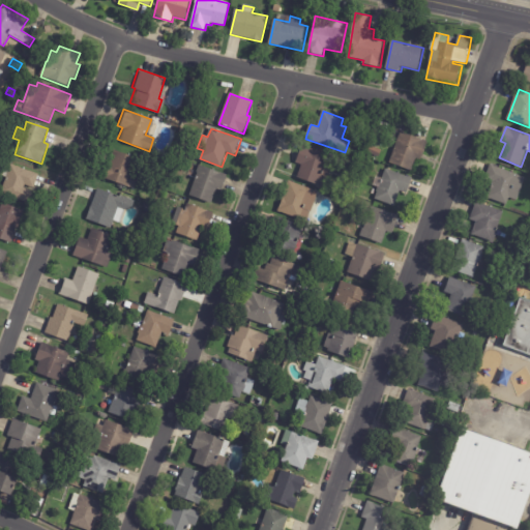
[(415,138),(429,142),(421,160),(417,159),(413,172),(390,164),(402,133),(415,138)]
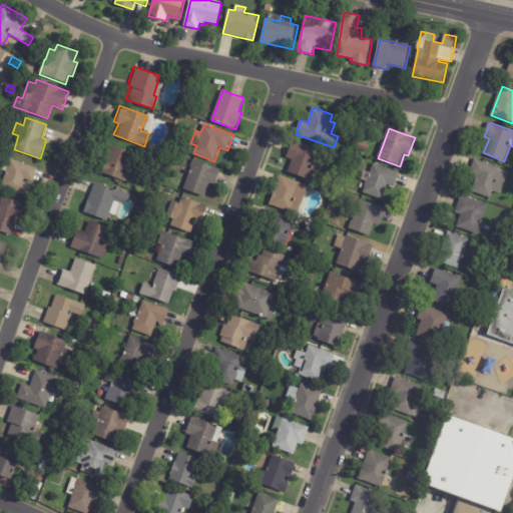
[(290,152),(294,141),(320,150),(316,160),(322,163),(316,181),(289,172),(293,160),(288,158),(290,152)]
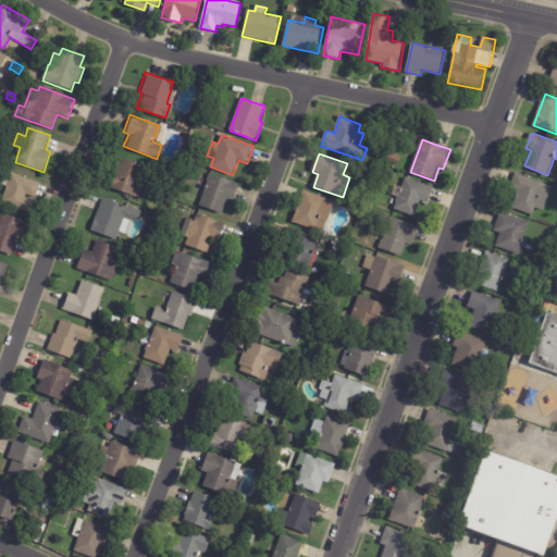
[(144,199),(143,200),(108,187),(113,171),(115,172),(121,159),(147,168),(140,185),(147,187),(144,199)]
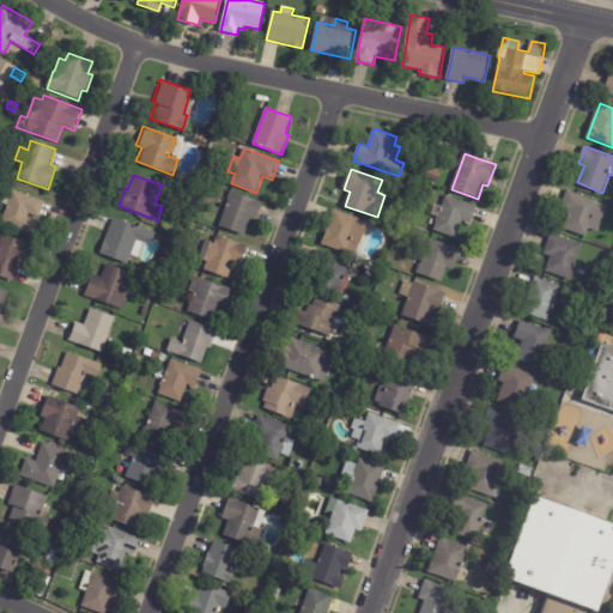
[(426,187),(441,192),(437,201),(423,196),(426,187)]
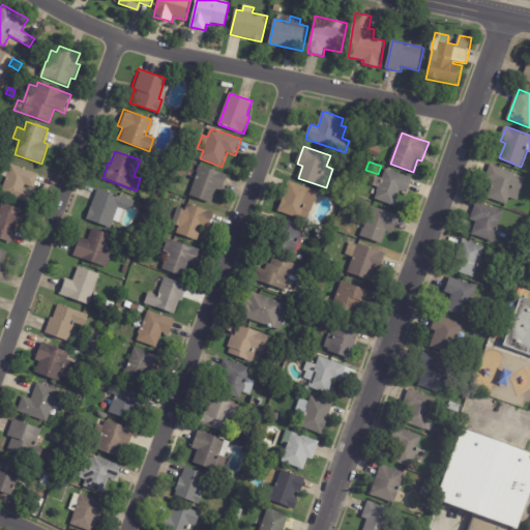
[(38,177),(34,188),(25,185),(24,188),(33,192),(29,204),(1,194),(7,178),(1,176),(3,170),(9,172),(11,165),(39,175),(38,177)]
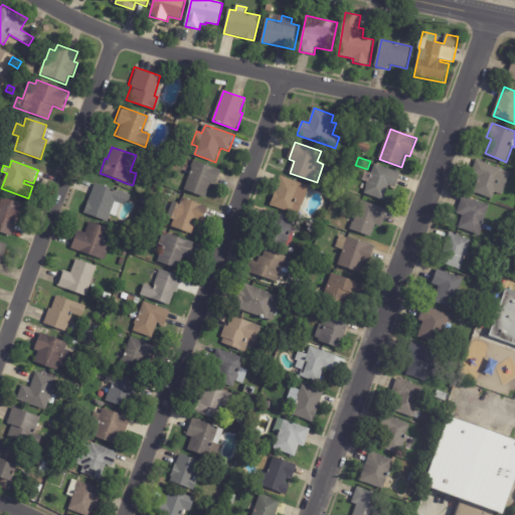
[(220,173),(216,184),(211,182),(206,198),(184,190),(192,168),(191,168),(194,160),(221,170),(220,173)]
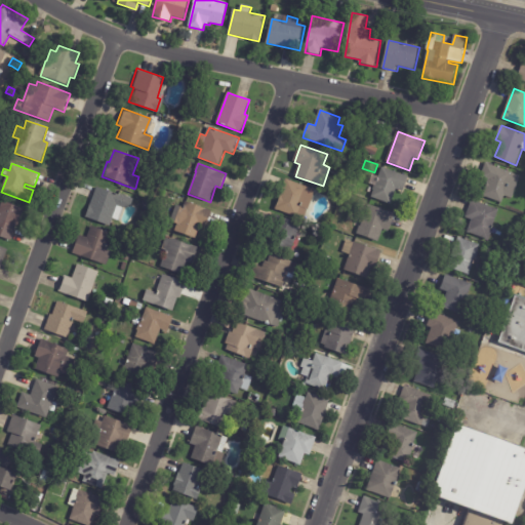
[(509,172),(521,176),(513,199),(506,196),(502,203),(483,196),(488,180),(481,178),(486,163),(509,172)]
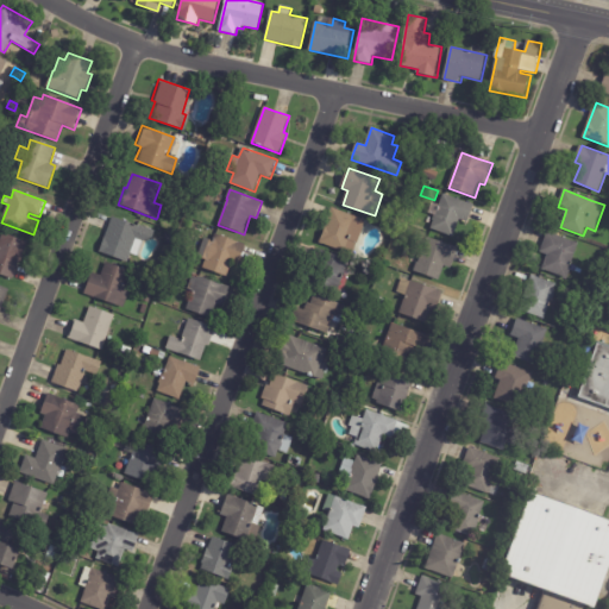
[(473,207),(468,223),(460,220),(453,237),(432,230),(444,194),(475,206),(473,207)]
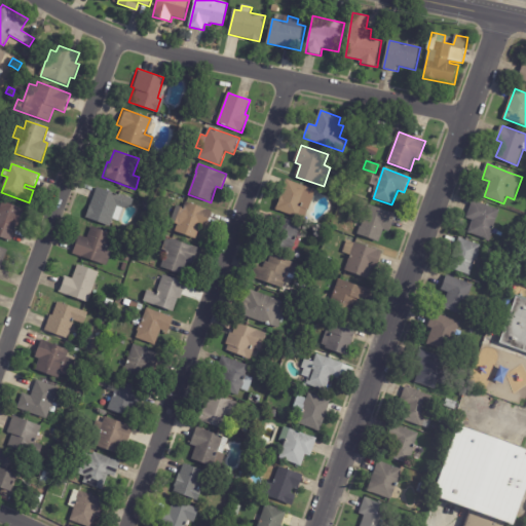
[(312,190),(301,219),(273,208),(278,194),(277,194),(284,178),(312,189),(312,190)]
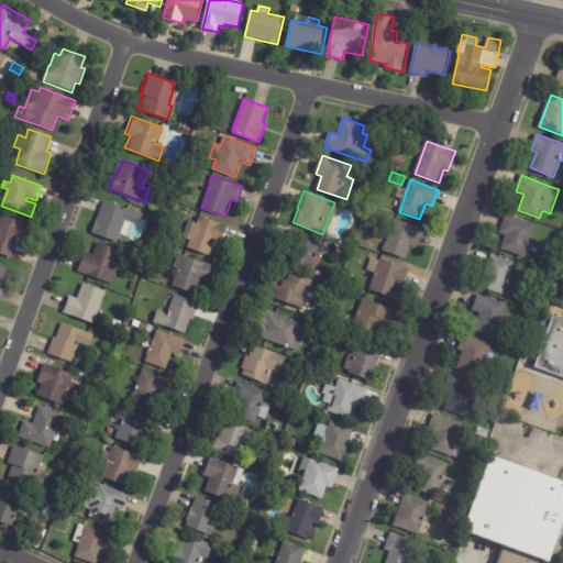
[(142,220),(141,225),(132,222),(128,236),(122,234),(119,243),(94,234),(105,200),(144,213),(142,220)]
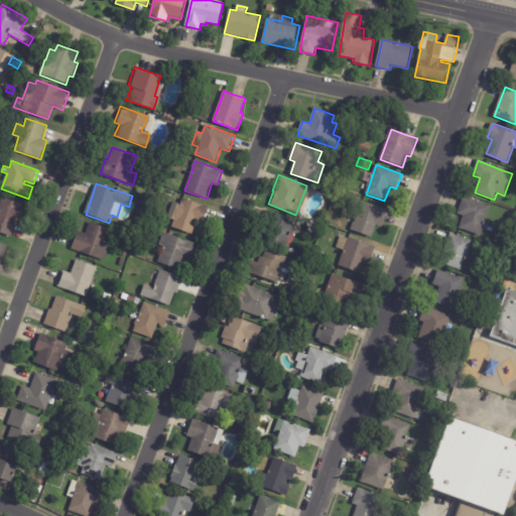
[(483,229),(481,236),(461,229),(465,217),(459,214),(465,197),(491,207),(483,229)]
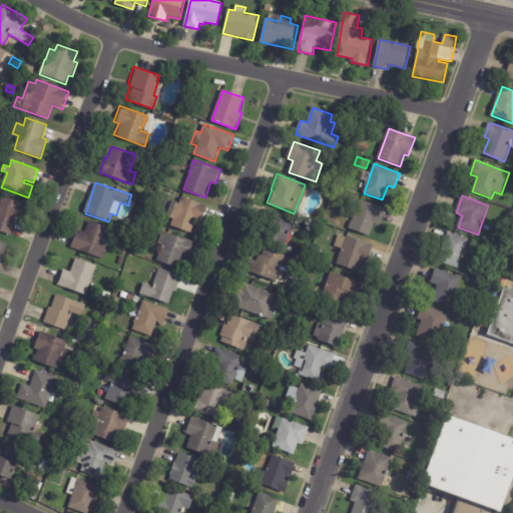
[(15,224),(11,235),(0,231),(0,204),(3,196),(24,204),(17,221),(16,220),(15,224)]
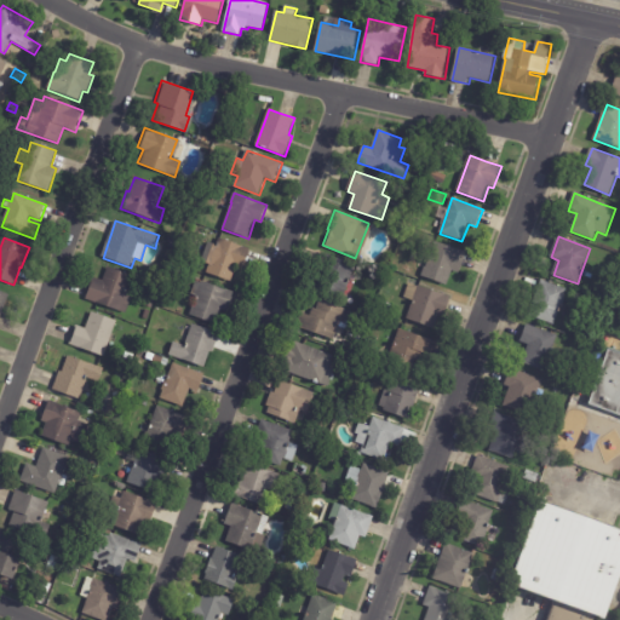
[(168,247),(173,237),(179,240),(174,250),(168,247)]
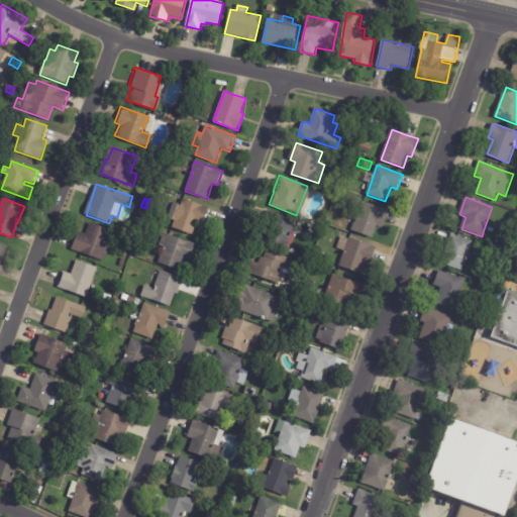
[(208,210),(203,223),(198,222),(193,235),(173,228),(176,221),(172,219),(178,203),(181,204),(183,199),(209,208),(208,210)]
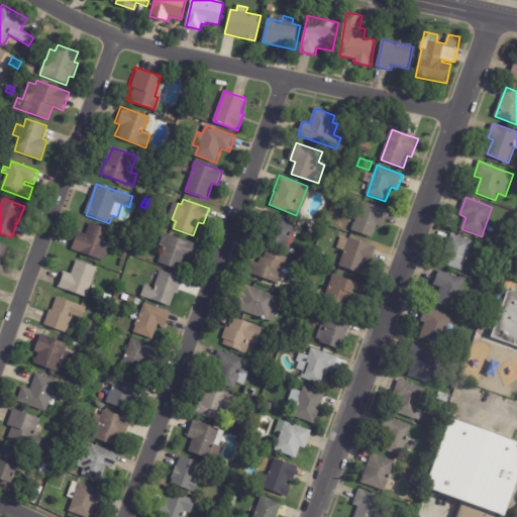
[(390,212),(384,228),(378,226),(374,238),(353,231),(364,202),(390,211),(390,212)]
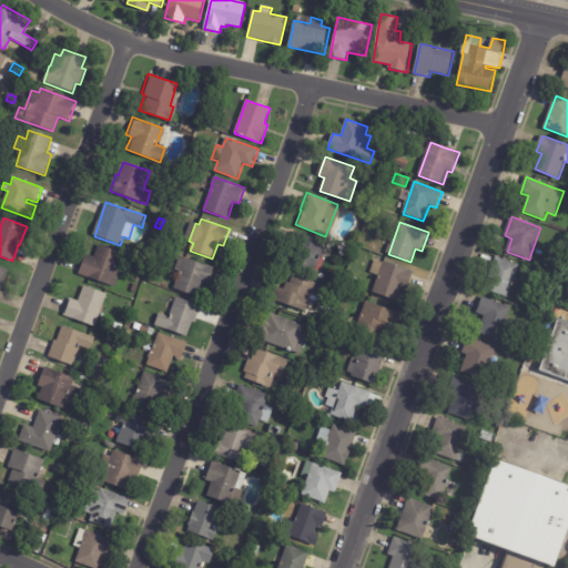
[(323,251),(315,275),(291,267),(297,250),(294,249),(298,233),(326,242),(323,251)]
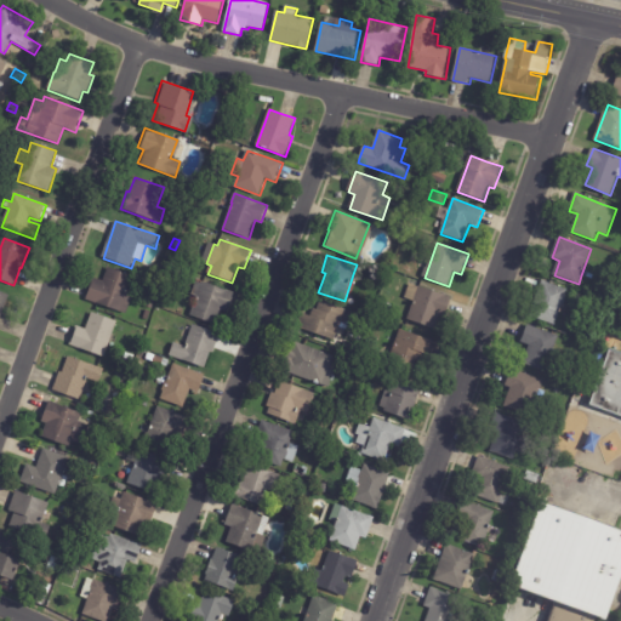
[(87,298),(95,278),(104,281),(109,268),(134,277),(129,289),(136,291),(127,314),(86,300),(87,298)]
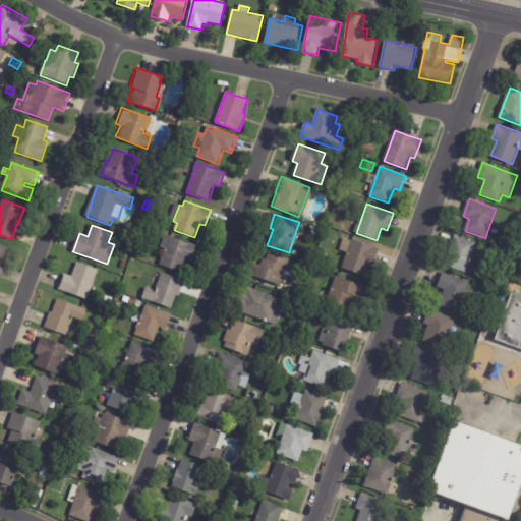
[(172,237),(198,246),(192,263),(187,261),(182,273),(160,265),(166,249),(161,247),(165,236),(170,238),(170,236),(172,237)]
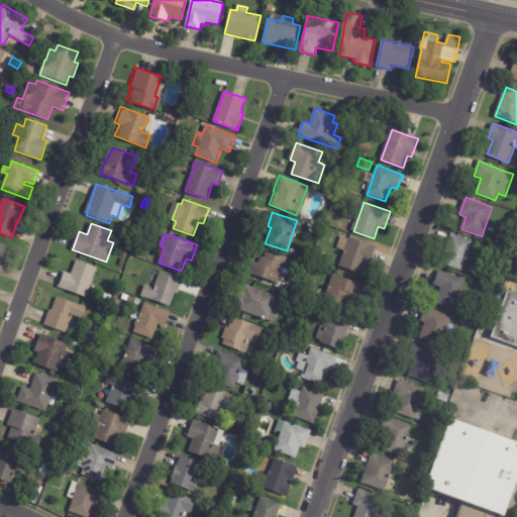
[(471,248),(462,271),(442,264),(452,234),(474,242),(471,248)]
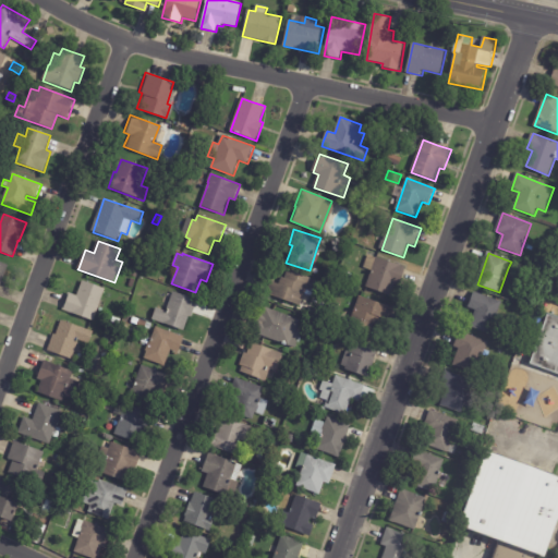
[(405,270),(401,286),(396,284),(392,295),(367,288),(372,271),(364,269),(368,255),(407,267),(405,270)]
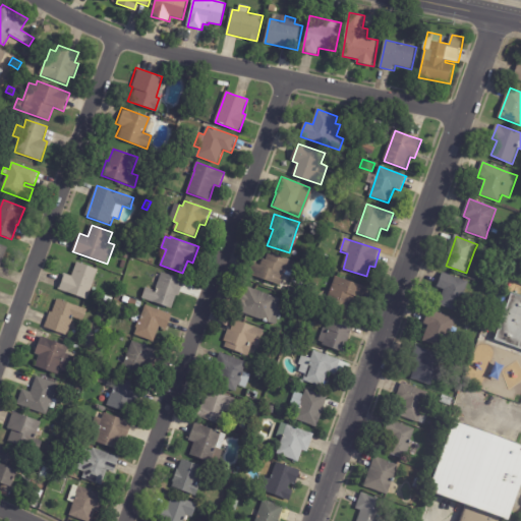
[(1,267),(0,266),(0,244),(8,248),(1,267)]
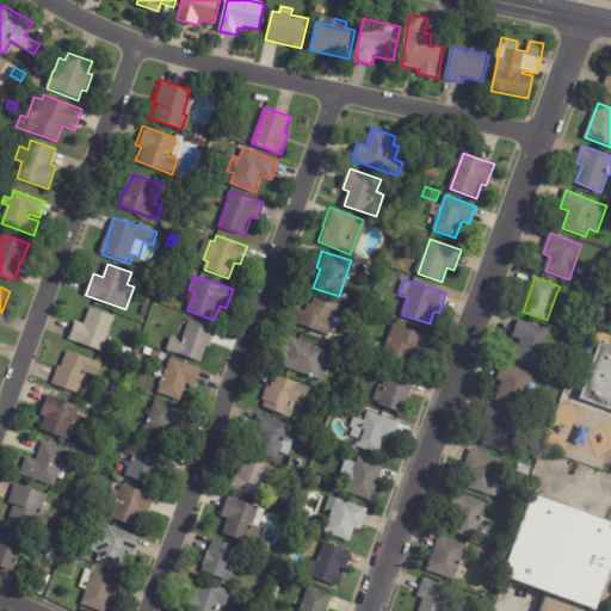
[(153,296),(150,304),(142,302),(146,292),(153,296)]
